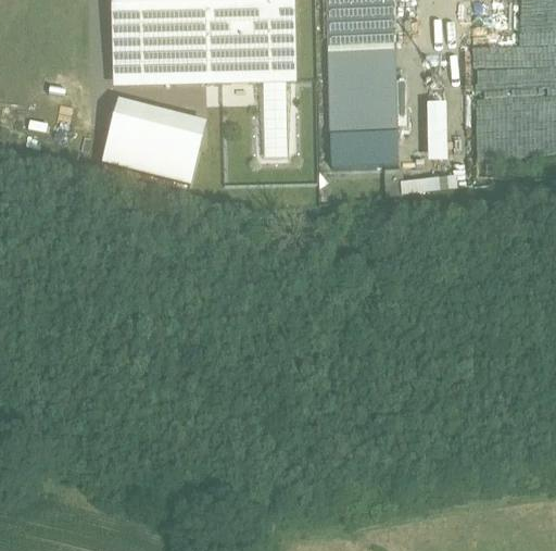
[(113,0),(115,85),(261,80),(285,79),(297,80),(294,0),(113,0)]
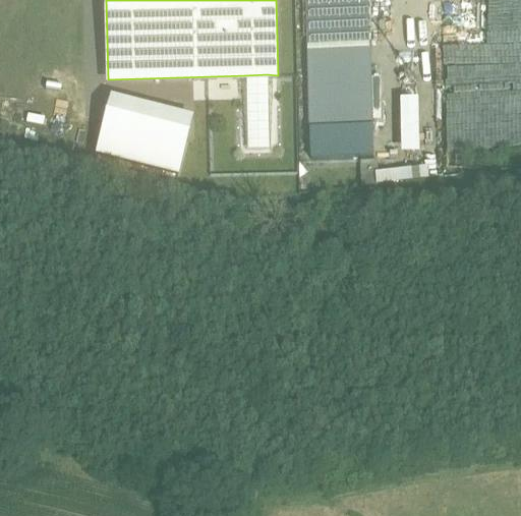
[(307,0),(310,120),(373,119),(370,0),(307,0)]
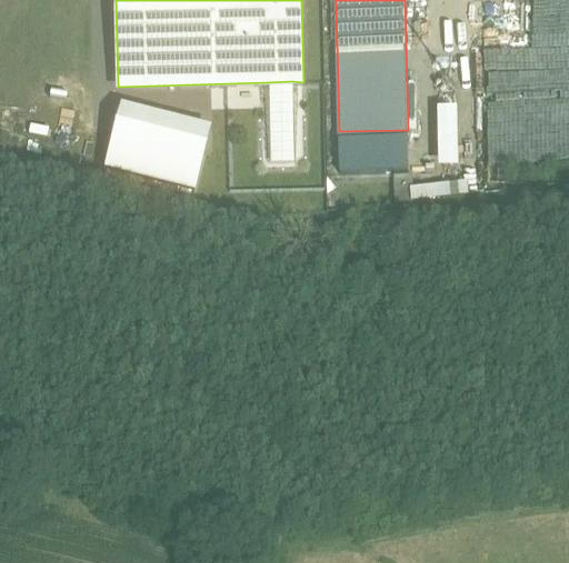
[(485,80),(488,159),(568,156),(568,97),(529,99),(528,84),(543,84),(542,78),(485,80)]
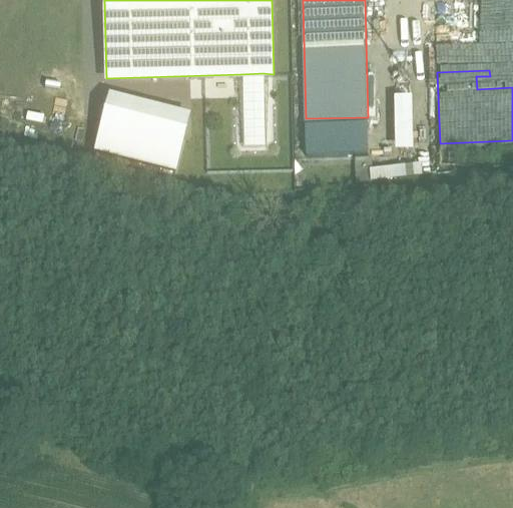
[(240,74),(242,142),(264,141),(263,73),(240,74)]
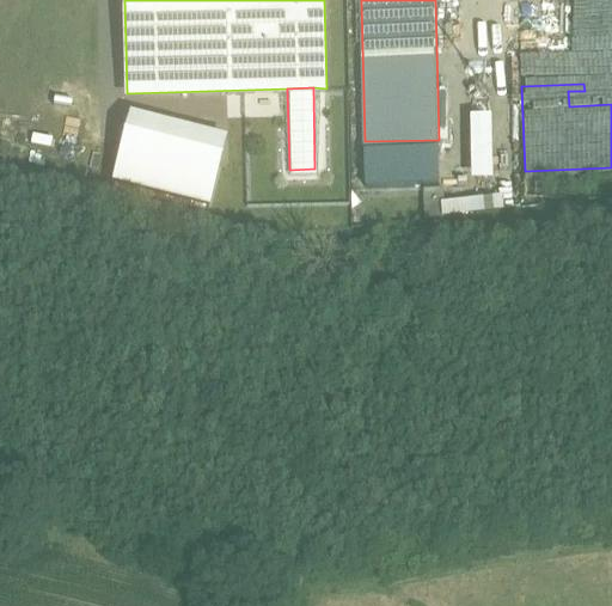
[(128,128),(222,152),(227,134),(133,109),(128,128)]
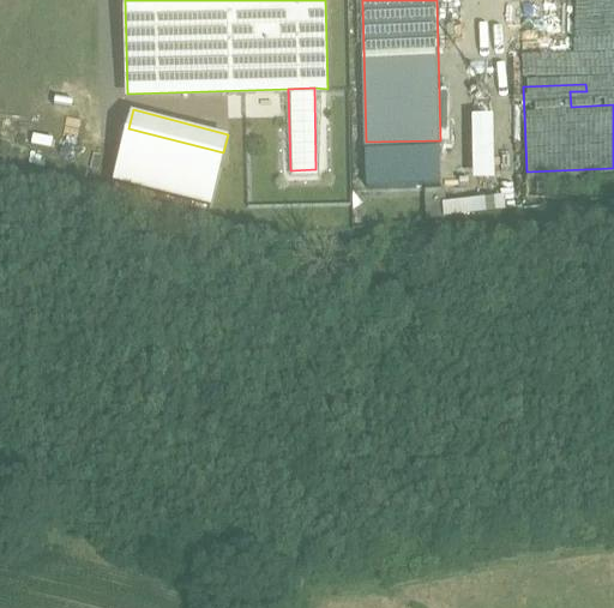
[(468,113),(469,178),(492,176),(491,113),(468,113)]
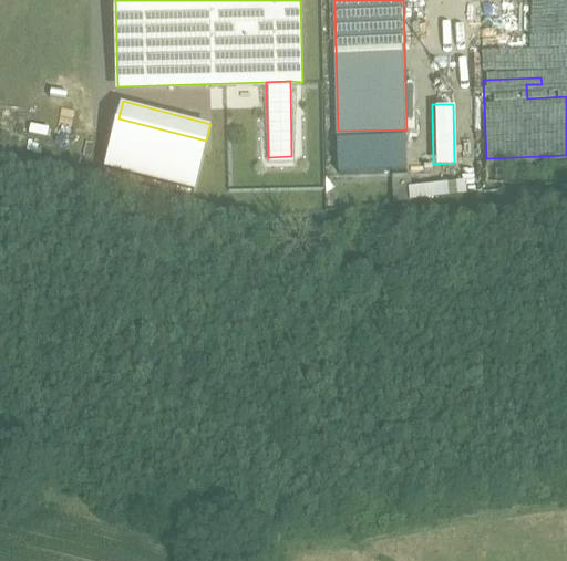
[(107,163),(195,186),(206,141),(119,118),(107,163)]
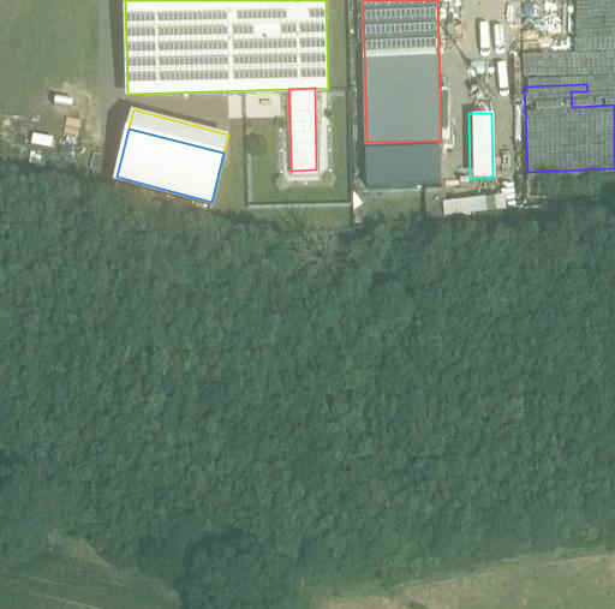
[(436,148),(362,149),(363,184),(437,183),(436,148)]
